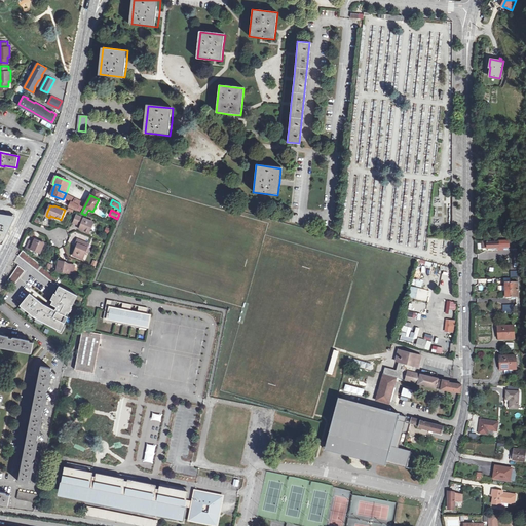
[(0,243),(1,245),(15,217),(0,214),(0,243)]
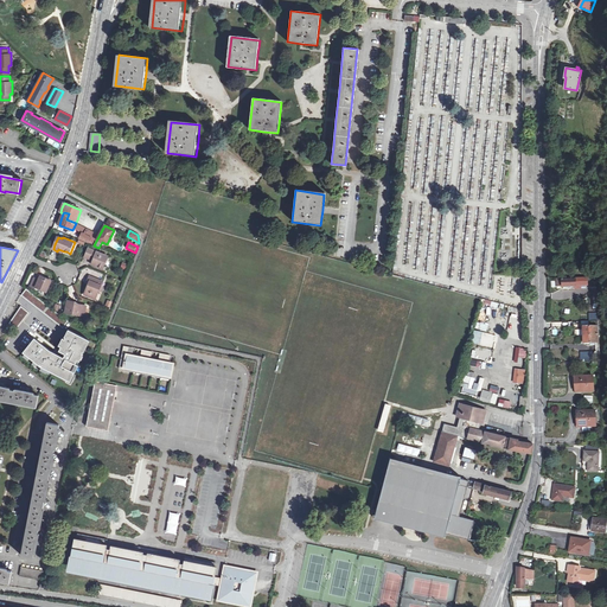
[(109,256),(93,250),(89,259),(91,259),(95,260),(93,264),(104,268),(109,256)]
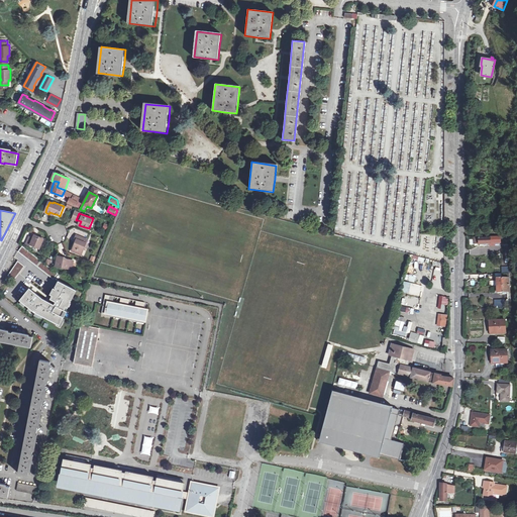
[(36,237),(33,236),(32,238),(29,236),(26,243),(30,245),(30,244),(39,248),(43,239),(42,238),(36,235),(36,237)]
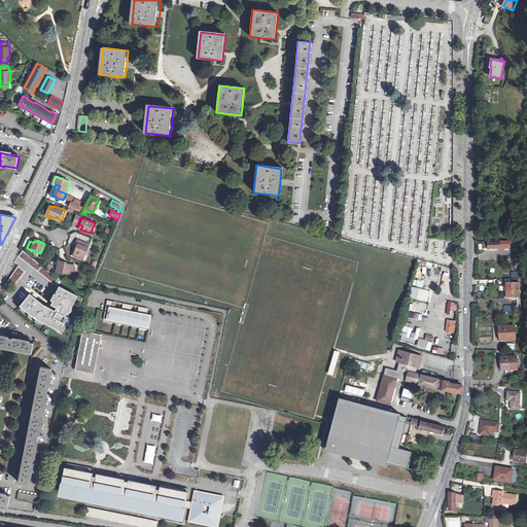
[(88,248),(89,244),(79,241),(78,244),(79,245),(78,249),(75,256),(84,260),(88,253),(89,249),(90,248),(88,248)]
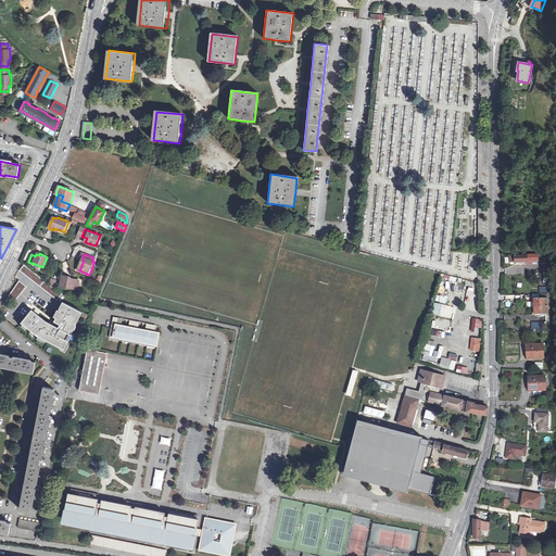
[(24,265),(20,272),(58,302),(63,294),(59,292),(24,265)]
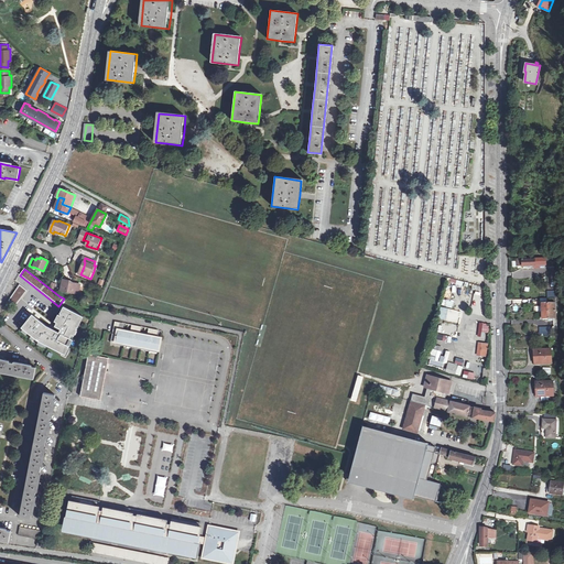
[(67,280),(63,279),(61,290),(78,294),(80,285),(69,282),(69,281),(67,280)]
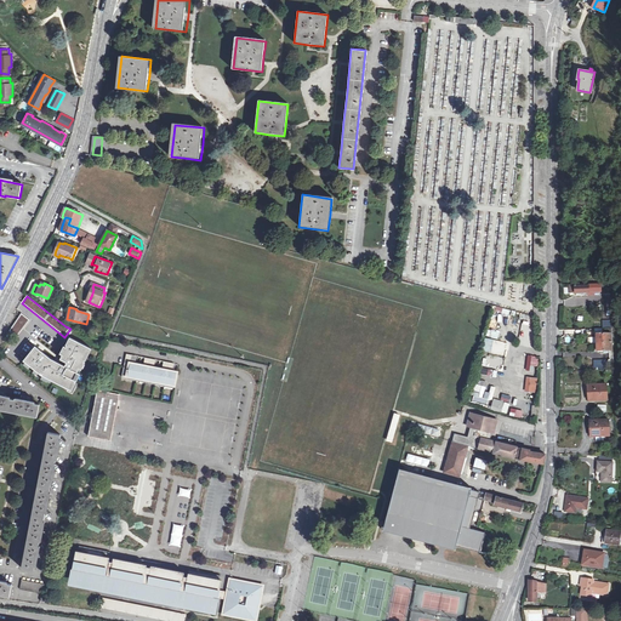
[(22,314),(9,331),(17,337),(30,320),(22,314)]
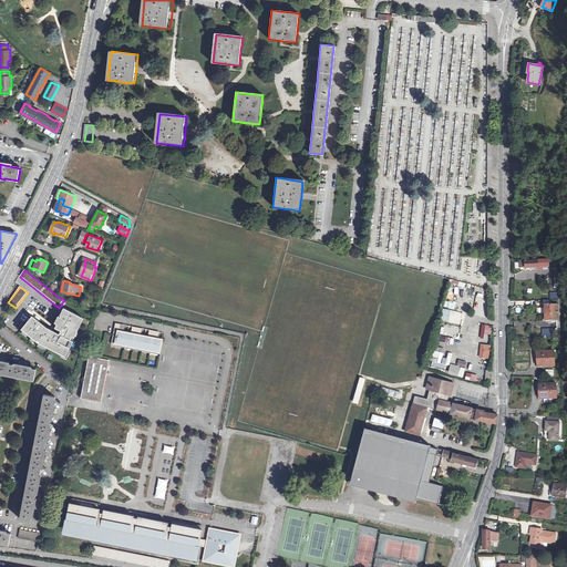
[(545,310),(545,313),(556,313),(556,307),(559,307),(558,300),(550,300),(550,307),(544,307),(545,310)]
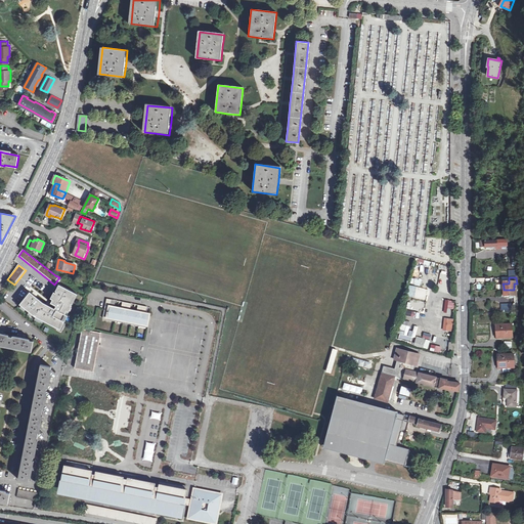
[(30,293),(19,305),(34,317),(57,330),(66,312),(75,295),(59,287),(50,304),(55,307),(54,310),(42,303),(30,293)]
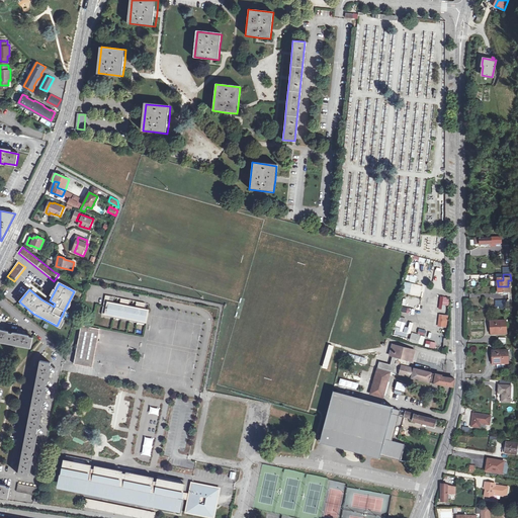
[(508,286),(498,286),(498,290),(498,294),(509,293),(509,300),(506,303),(506,309),(512,309),(511,286),(508,286)]
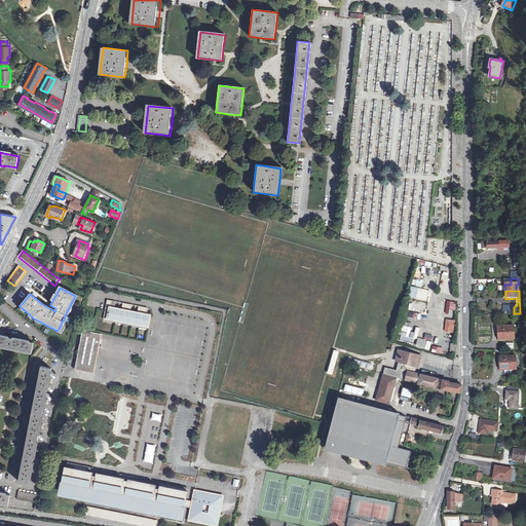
[(103,320),(147,328),(149,315),(146,315),(147,308),(138,306),(137,313),(130,312),(132,305),(122,303),(121,310),(110,308),(111,301),(107,300),(105,310),(103,320)]
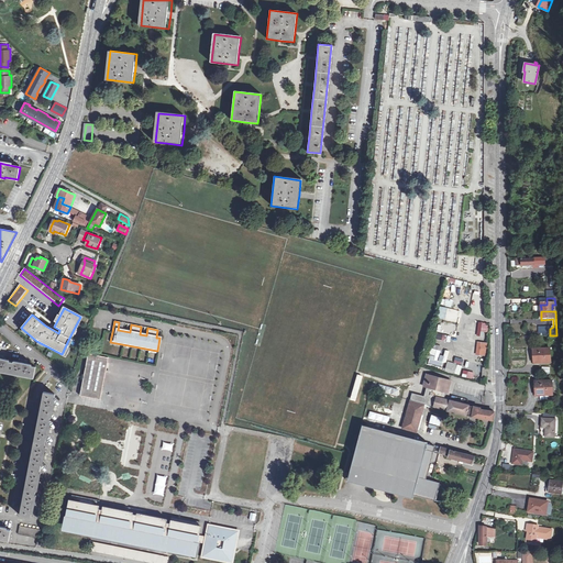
[(477,322),(476,333),(487,334),(488,323),(477,322)]
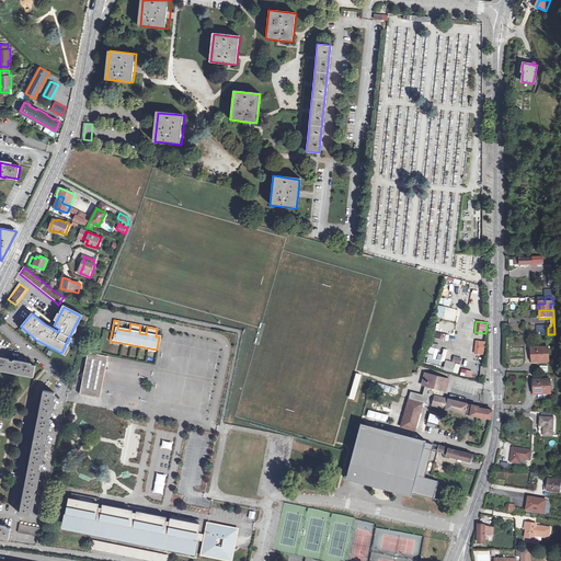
[(484,354),(485,341),(474,340),(473,353),(484,354)]
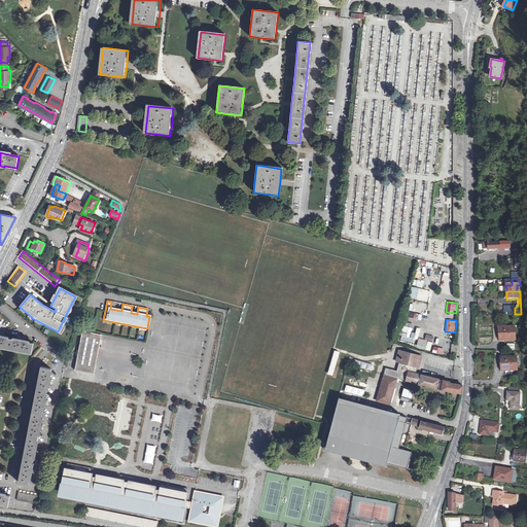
[(414,342),(415,339),(409,338),(412,323),(409,322),(407,335),(402,334),(401,340),(414,342)]
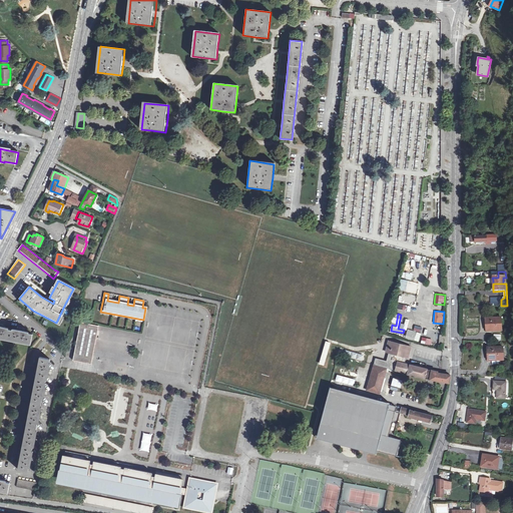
[(501,318),(486,319),(486,324),(487,333),(502,332),(501,318)]
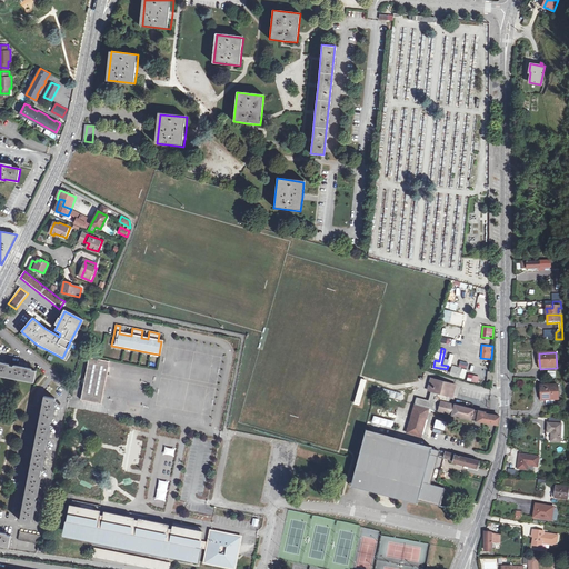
[(109,361),(89,358),(81,399),(101,402),(109,361)]
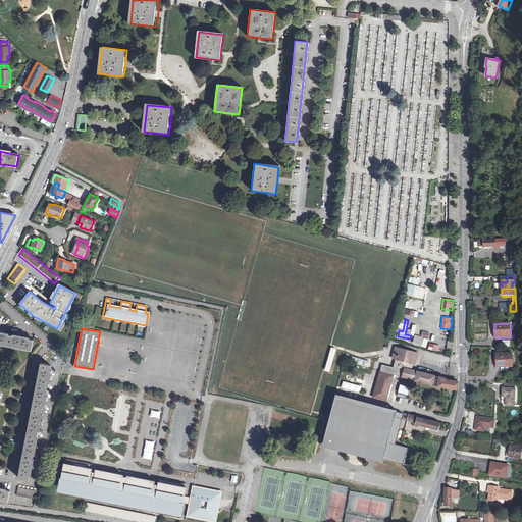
[(0,344),(29,350),(31,340),(22,337),(20,336),(20,335),(16,334),(16,335),(14,335),(14,336),(1,333),(1,332),(0,331),(0,344)]
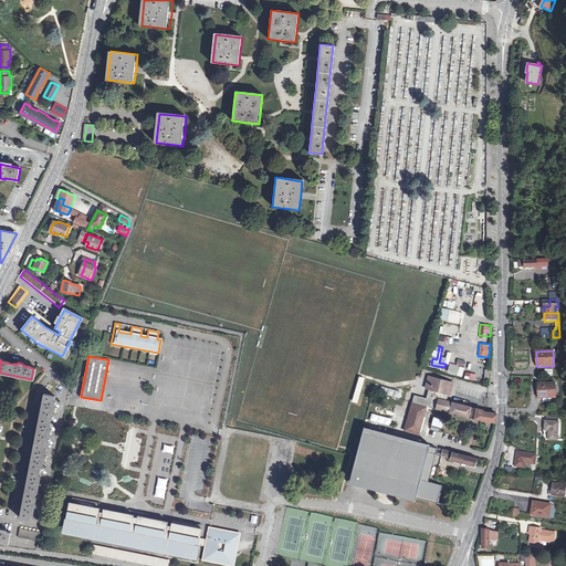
[(462,377),(465,367),(450,363),(447,373),(462,377)]
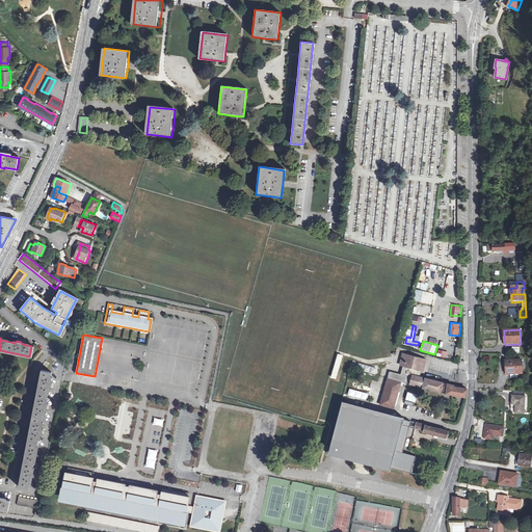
[(447,357),(448,351),(437,349),(436,356),(447,357)]
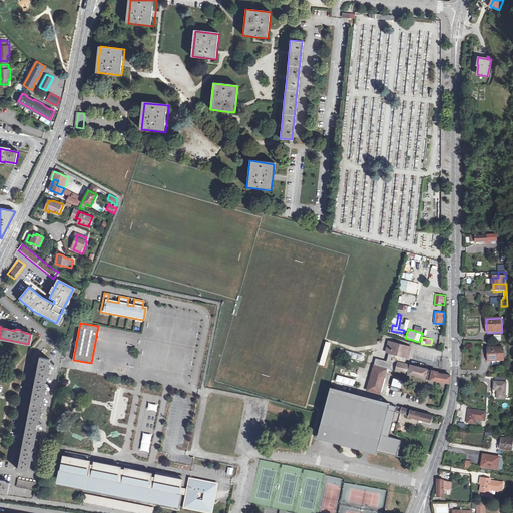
[(329,342),(324,341),(318,363),(323,364),(329,342)]
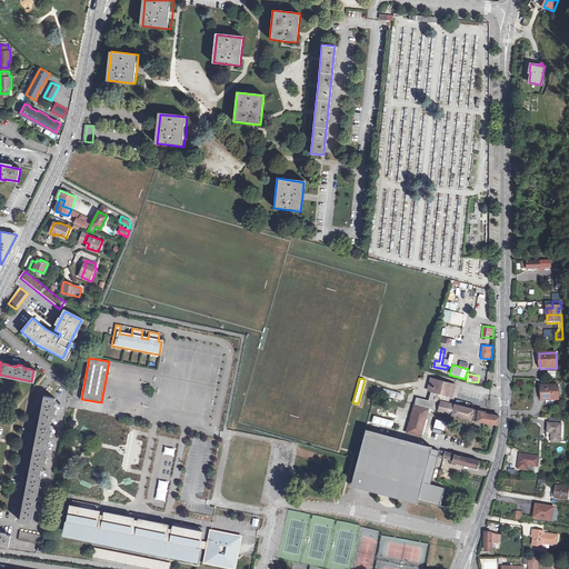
[(433,392),(451,397),(453,398),(457,385),(430,378),(427,391),(433,392)]
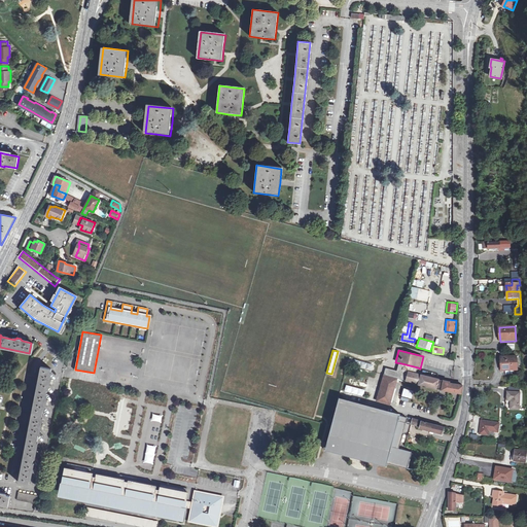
[(515,356),(499,356),(499,362),(501,362),(501,366),(501,370),(515,370),(515,356)]
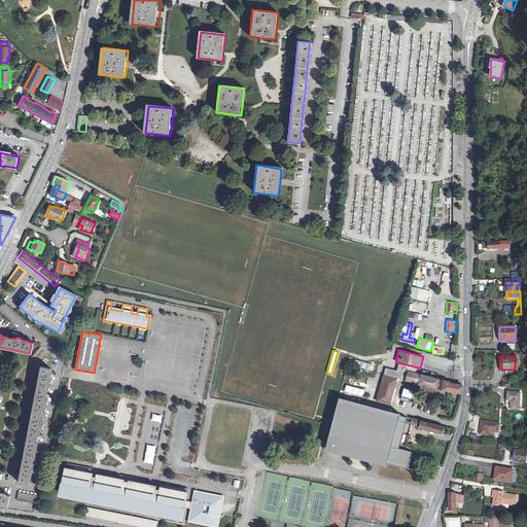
[(373,364),(355,359),(353,365),(371,372),(373,364)]
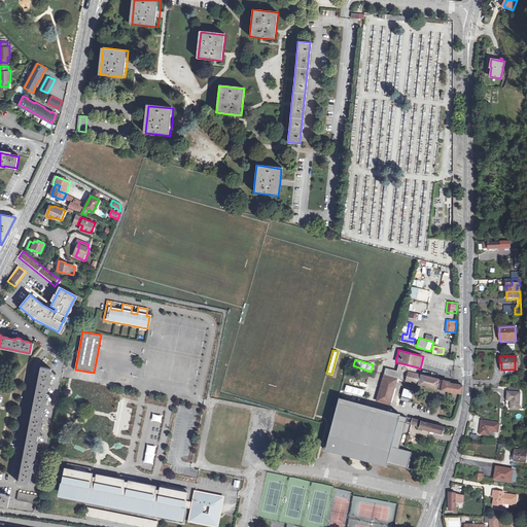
[(407,372),(417,375),(417,372),(418,367),(401,363),(399,373),(388,370),(387,376),(397,378),(405,381),(407,372)]
